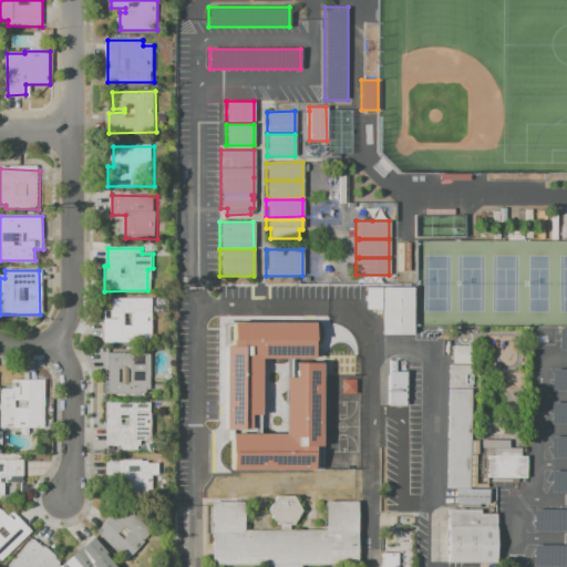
[(368,287),(382,287),(382,309),(368,309),(368,287)]
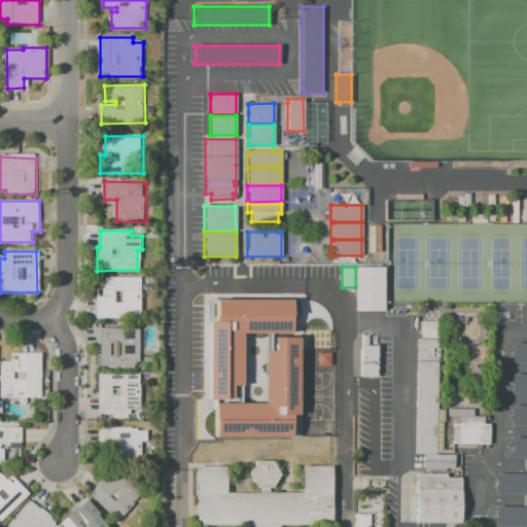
[(356,267),(384,267),(384,302),(383,311),(356,311),(356,267)]
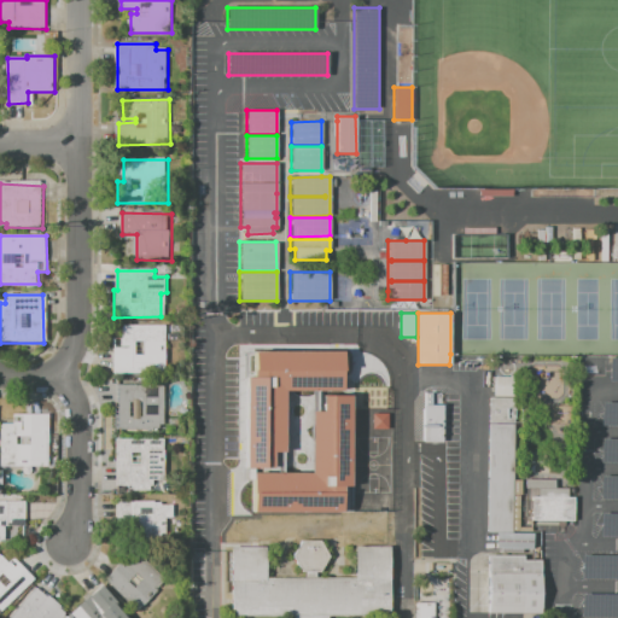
[(121,324),(163,325),(163,373),(110,372),(111,349),(129,349),(129,344),(120,344),(121,324)]
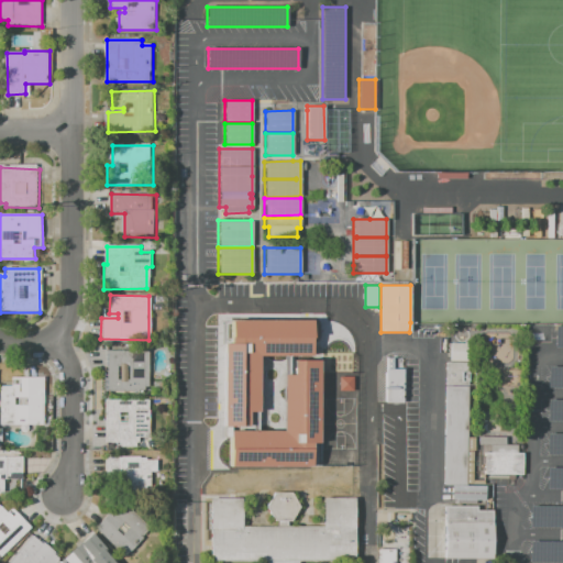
[(221,427),(246,427),(246,411),(256,411),(256,355),(309,355),(309,320),(229,320),(229,344),(221,344),(221,427)]
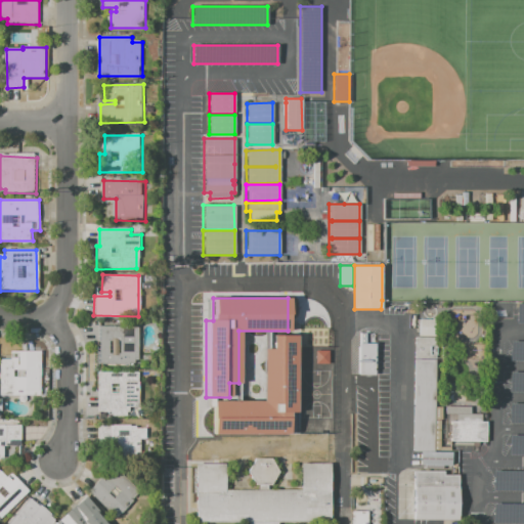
[(523,302),(515,302),(514,322),(523,322),(523,302)]
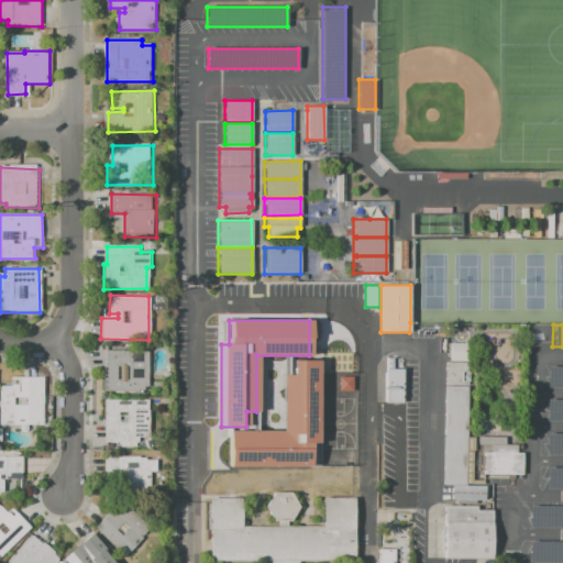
[(486,500),(486,486),(467,485),(468,344),(451,343),(450,362),(444,362),(444,486),(453,486),(453,500),(486,500)]
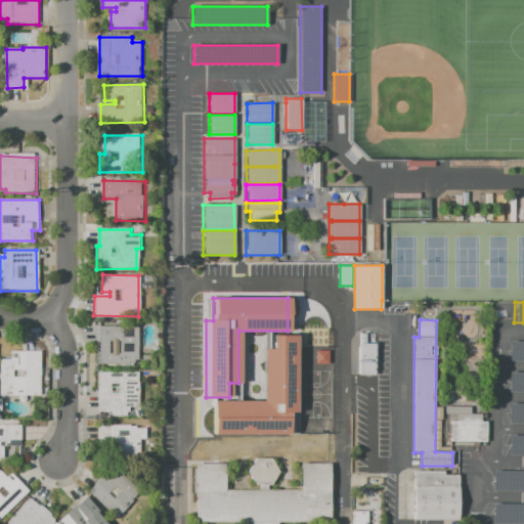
[(98,325),(136,325),(137,352),(142,352),(142,363),(98,363),(98,325)]
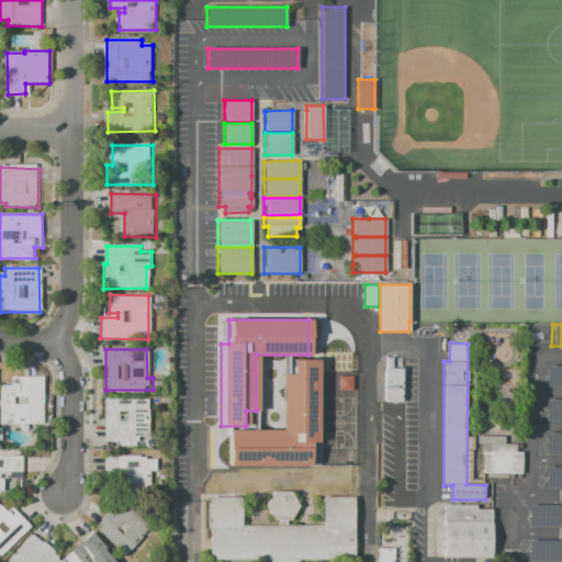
[(228,464),(307,465),(307,441),(316,441),(316,359),(291,359),(291,373),(281,373),(281,430),(228,429),(228,464)]
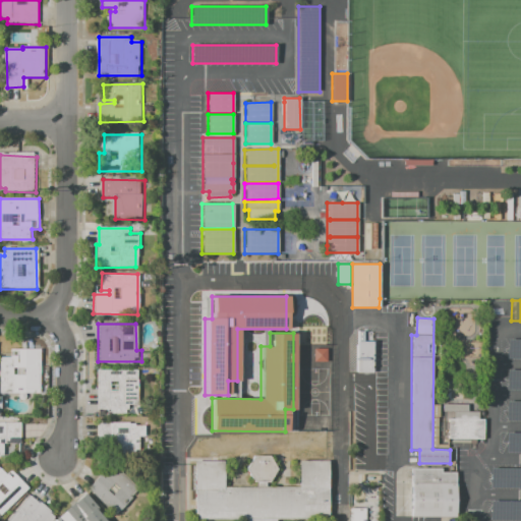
[(520,339),(506,339),(506,358),(520,358),(520,339)]
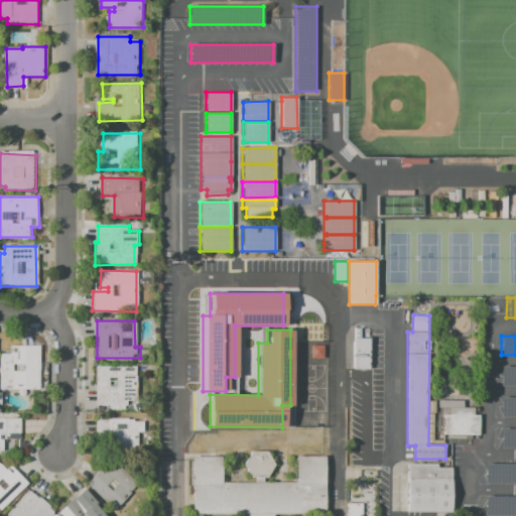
[(369,369),(353,369),(353,339),(369,339),(369,369)]
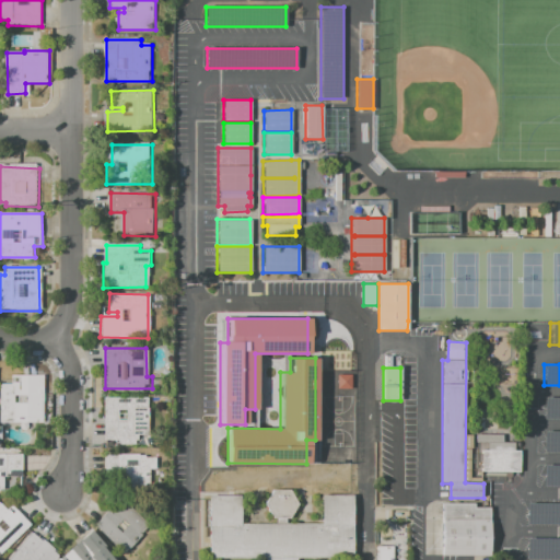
[(0,384),(10,384),(10,375),(42,375),(42,422),(0,422),(0,384)]
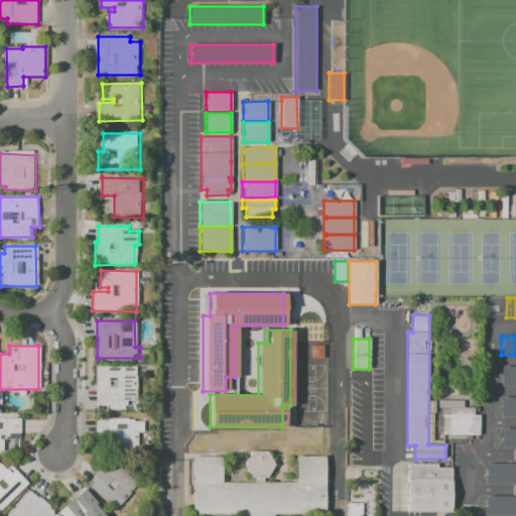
[(96,366),(136,367),(135,400),(126,400),(126,405),(95,405),(96,366)]
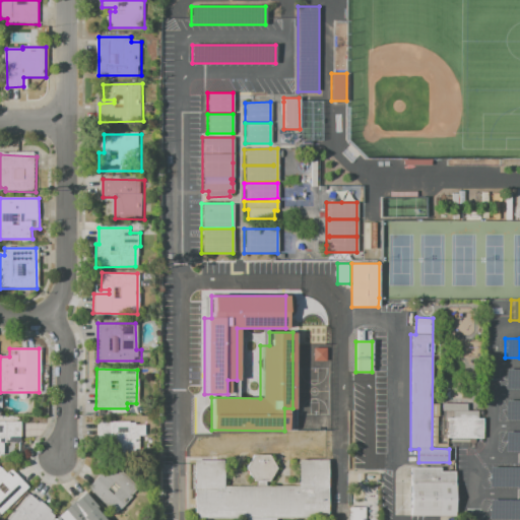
[(519,369),(504,369),(504,389),(519,389),(519,369)]
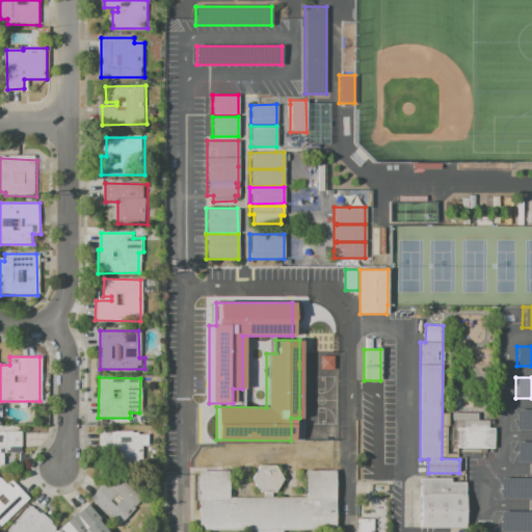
[(363,478),(363,413),(355,414),(355,383),(390,383),(390,478),(363,478)]
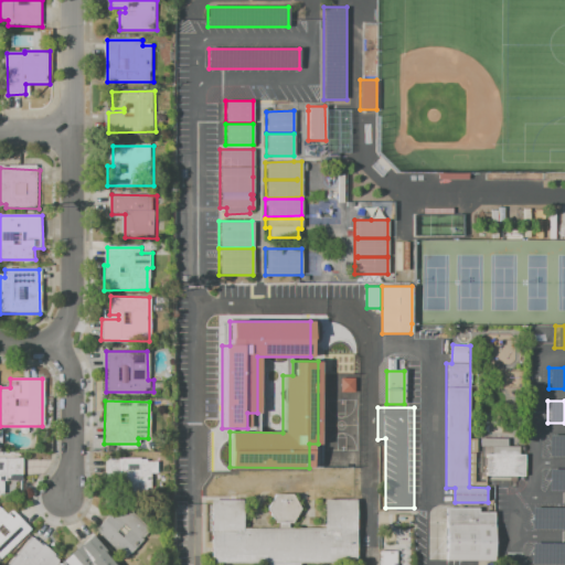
[(564,434),(547,434),(547,456),(564,456),(564,434)]
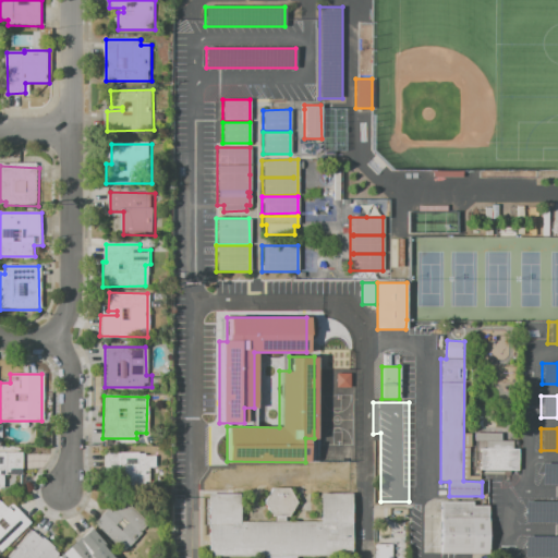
[(480,470),(502,470),(502,475),(517,475),(517,448),(480,447),(480,470)]
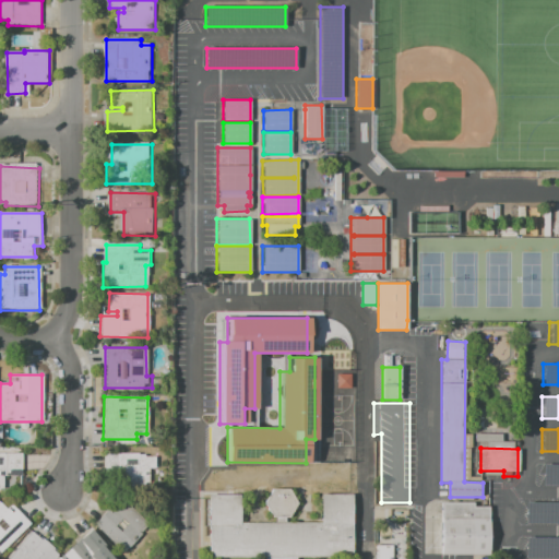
[(0,453),(21,453),(21,477),(3,477),(3,490),(0,490),(0,453)]
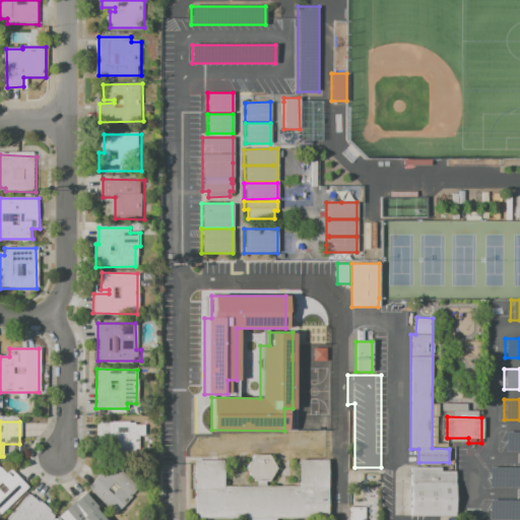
[(96,421),(133,421),(133,426),(144,426),(144,437),(136,437),(136,452),(127,452),(127,458),(112,457),(112,442),(95,442),(96,421)]
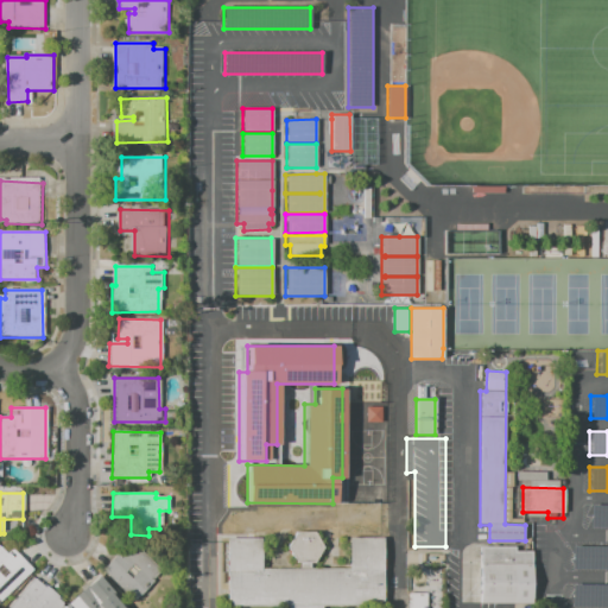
[(607,505),(589,505),(589,529),(607,529),(607,505)]
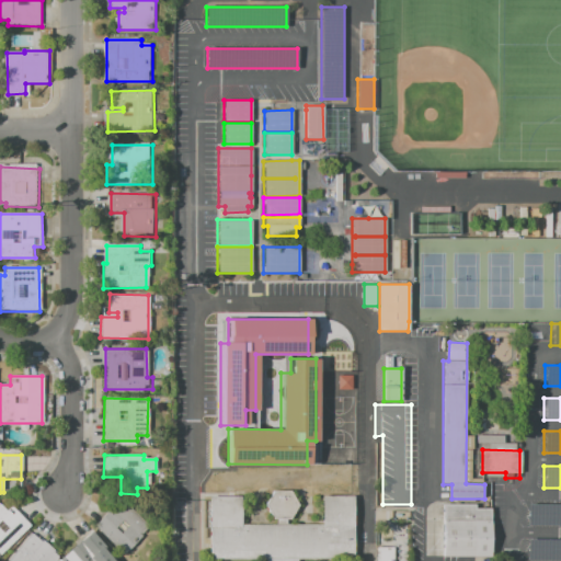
[(208,559),(264,558),(264,560),(296,560),(296,557),(353,557),(352,495),(320,495),(321,524),(292,524),(290,490),(268,490),(270,524),(240,524),(239,495),(207,496),(208,559)]
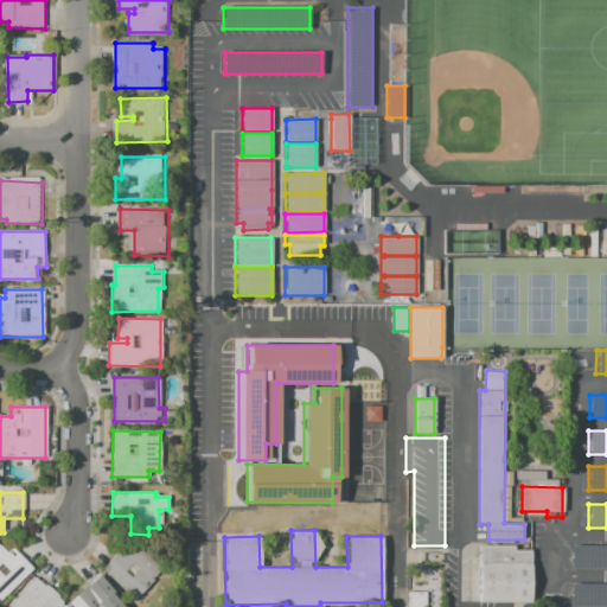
[(102,568),(115,553),(121,557),(133,544),(161,570),(135,599),(102,568)]
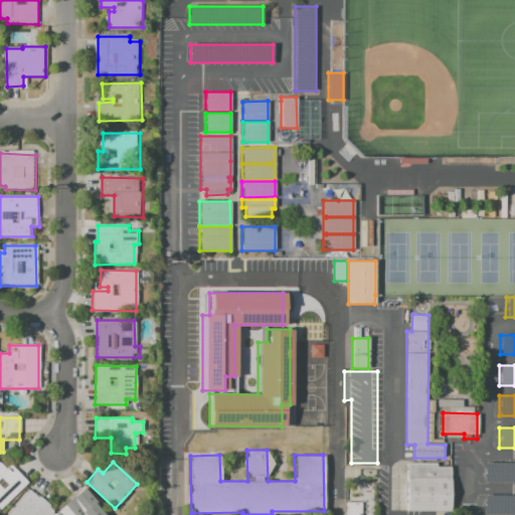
[(450,466),(450,510),(405,510),(405,463),(435,463),(435,466),(450,466)]
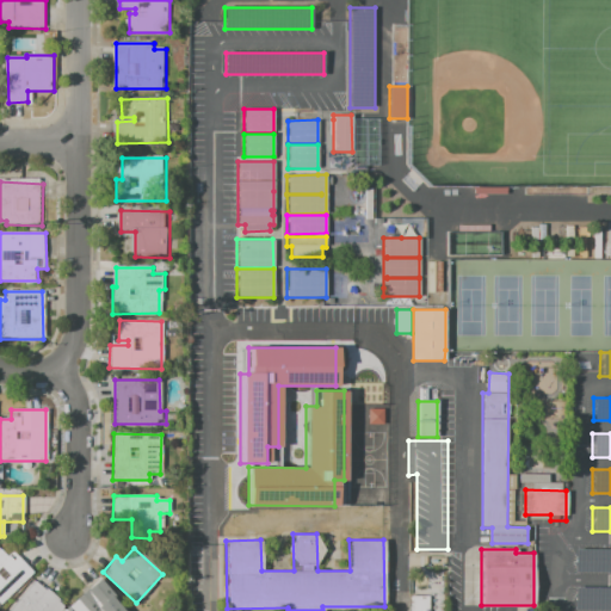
[(610,549),(573,549),(573,572),(610,572),(610,549)]
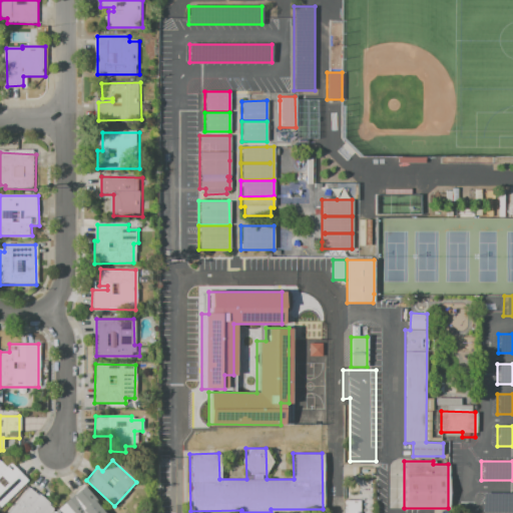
[(0,463),(5,468),(9,463),(27,482),(0,507),(0,463)]
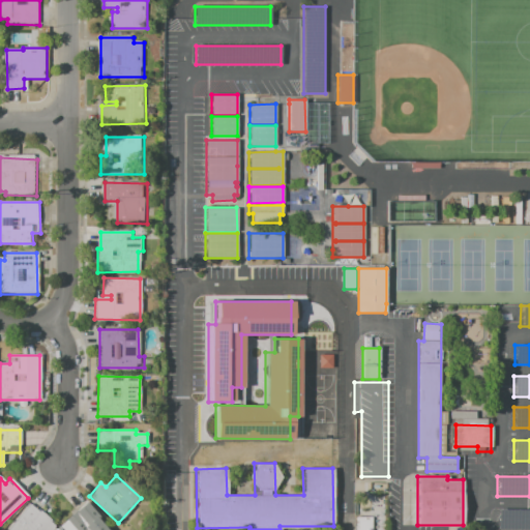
[(85,503),(104,525),(97,529),(63,529),(60,526),(85,503)]
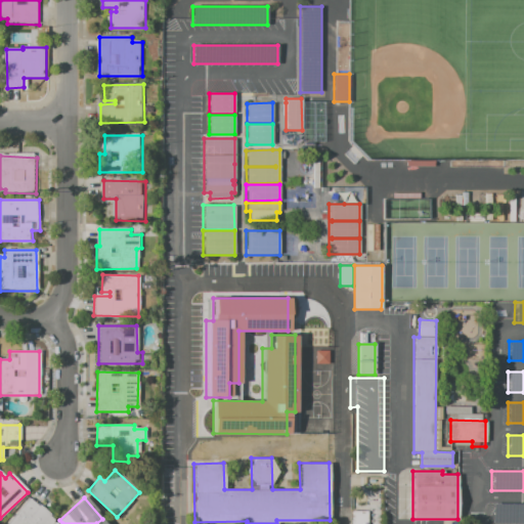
[(6,523),(29,498),(55,521),(52,523),(6,523)]
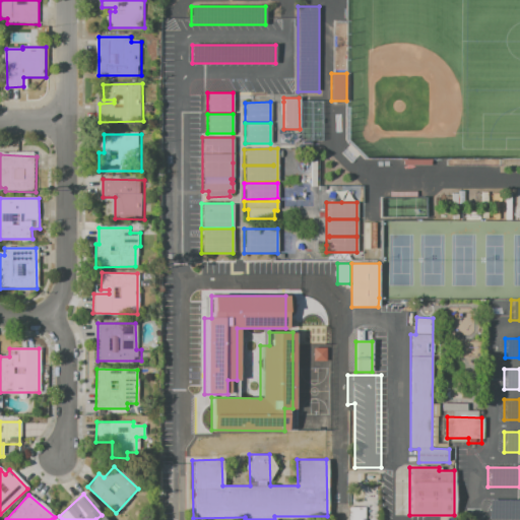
[(519,519),(519,501),(488,501),(488,519),(519,519)]
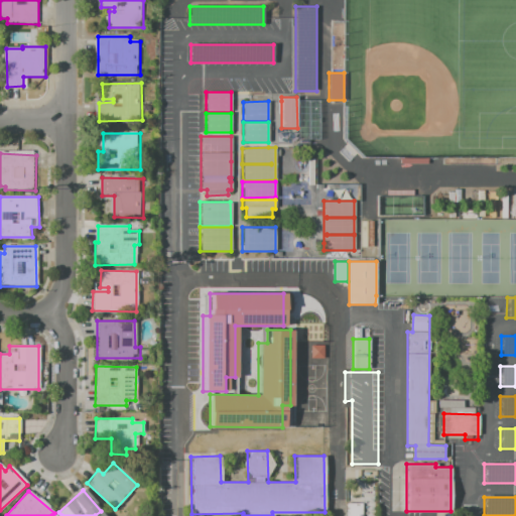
[(346,515),(346,503),(361,503),(361,515),(346,515)]
